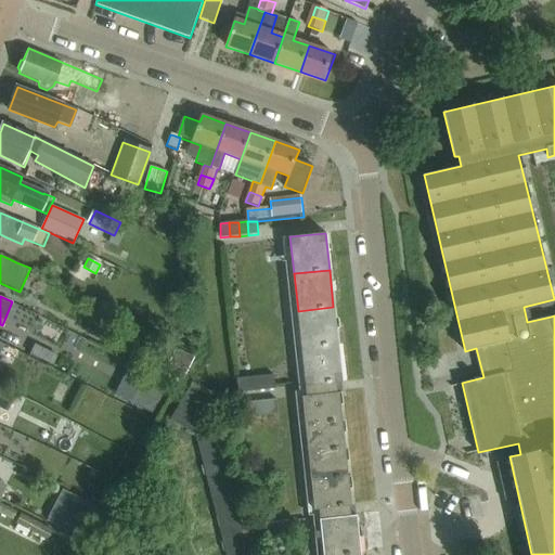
[(333,307),(298,311),(302,348),(337,344),(333,307)]
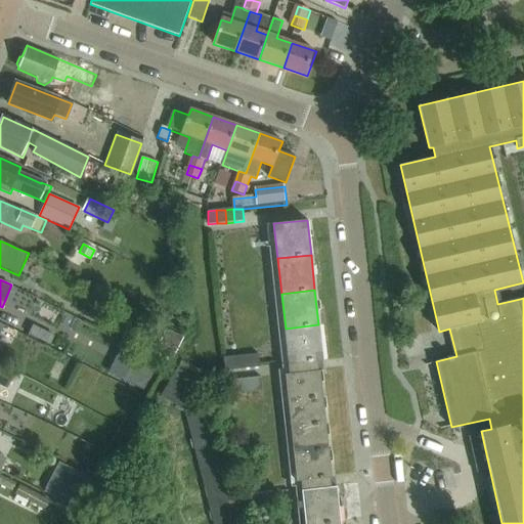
[(32,324),(28,334),(44,343),(49,334),(32,324)]
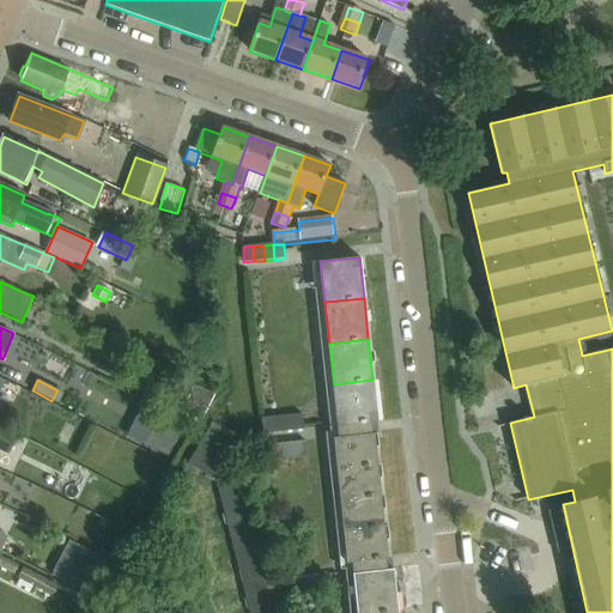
[(338,425),(374,422),(377,422),(372,380),(334,384),(338,425)]
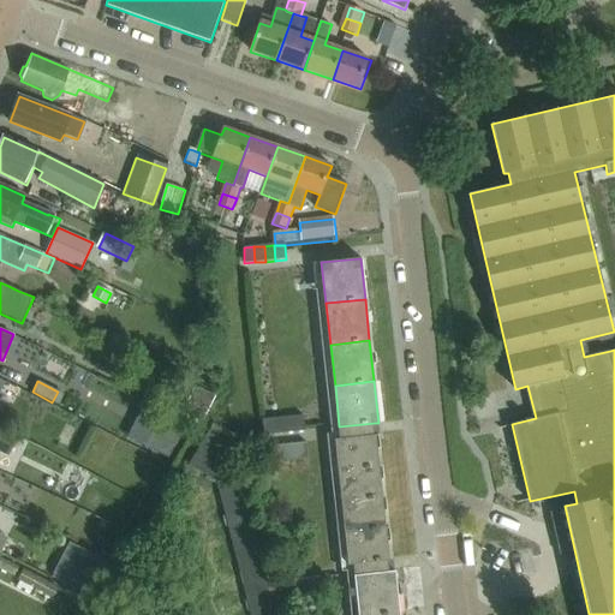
[(196,386),(181,412),(202,423),(216,395),(196,386)]
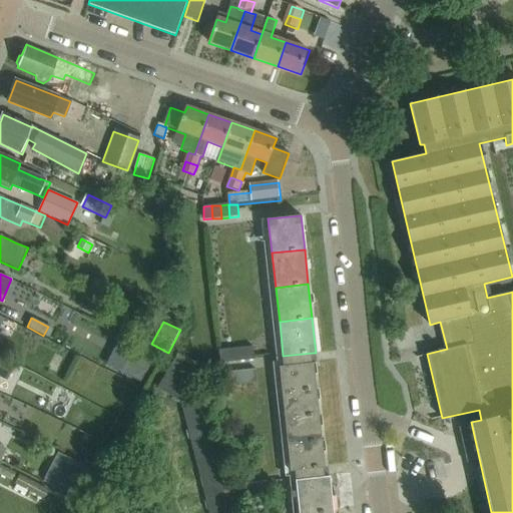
[(135,345),(121,372),(141,382),(155,355),(135,345)]
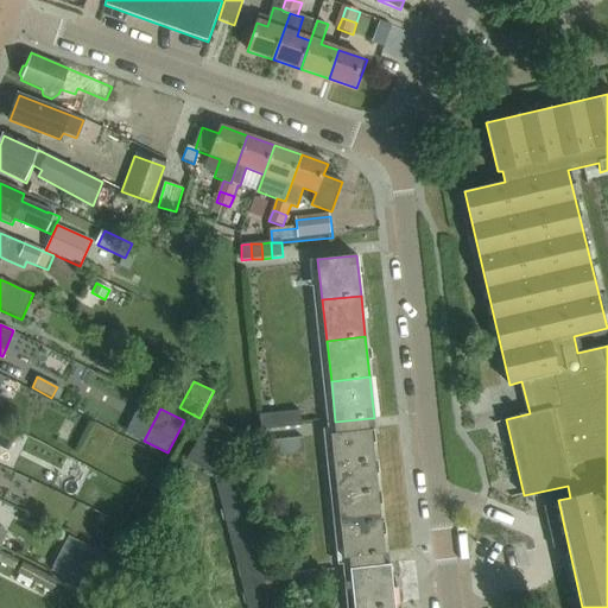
[(291,411),(292,426),(303,425),(302,410),(291,411)]
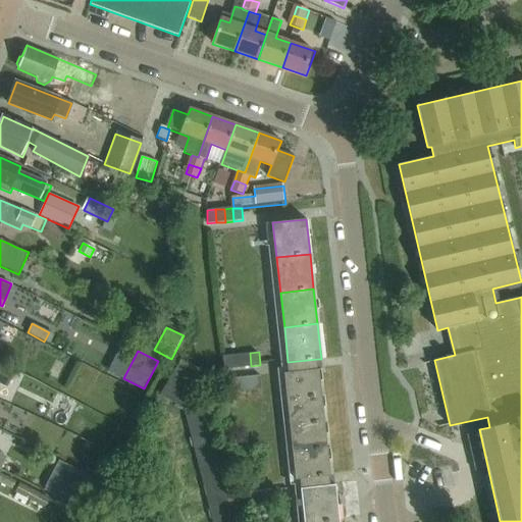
[(243,367),(251,366),(250,353),(241,354),(243,367)]
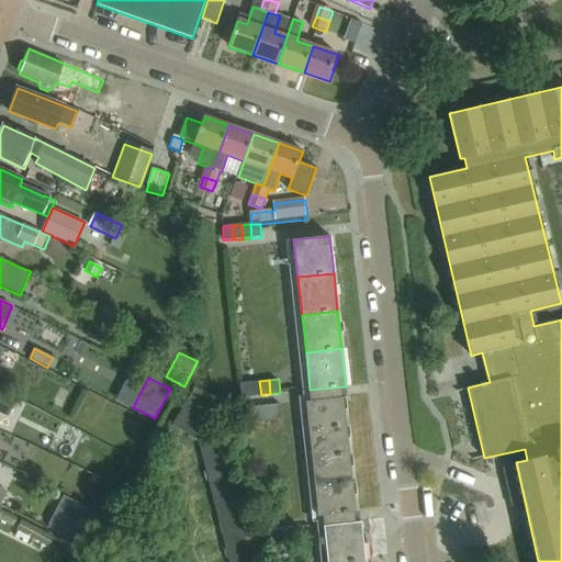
[(251,396),(261,395),(259,381),(250,382),(251,396)]
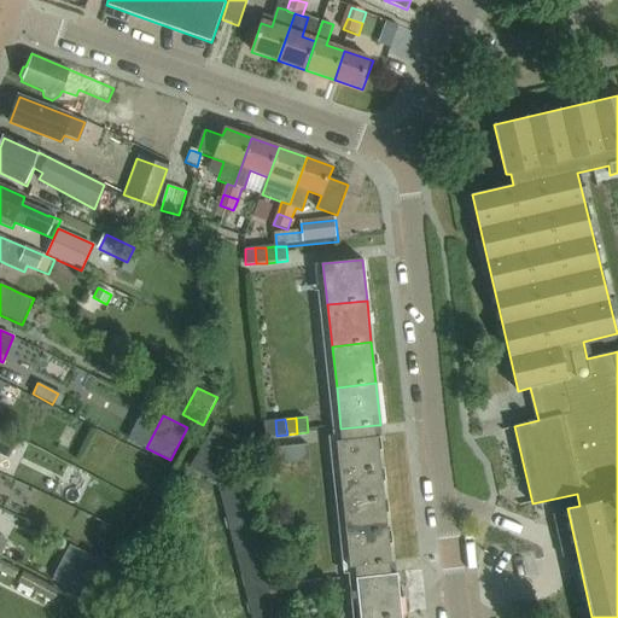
[(275,420),(264,421),(267,437),(277,436),(275,420)]
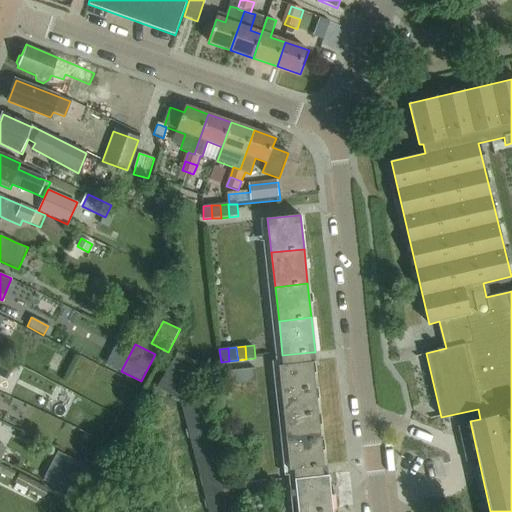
[(283,365),(274,366),(276,385),(315,380),(312,352),(282,355),(283,365)]
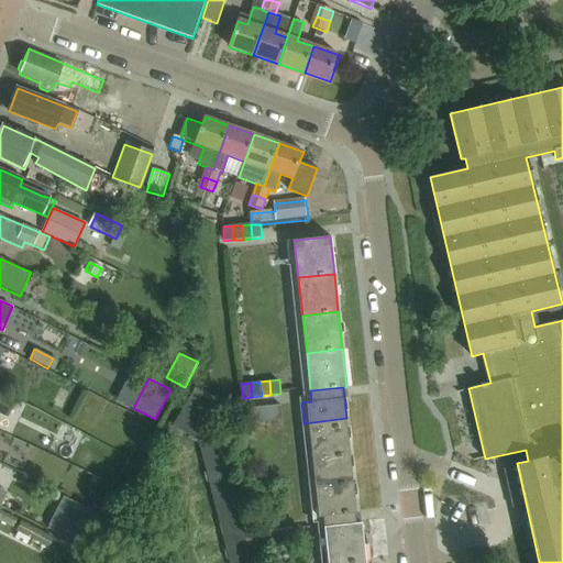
[(175,424),(188,433),(209,399),(196,390),(175,424)]
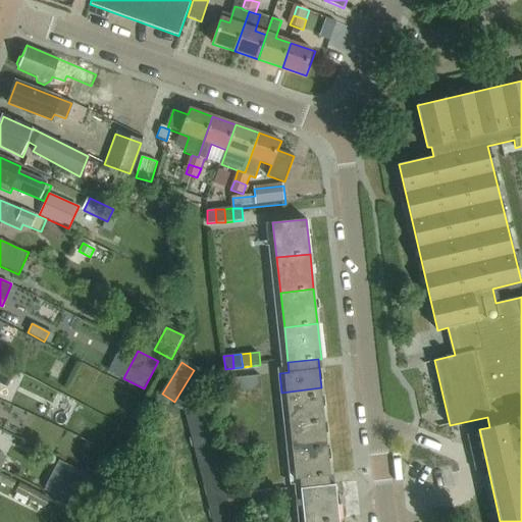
[(0,384),(7,388),(15,372),(0,364),(0,384)]
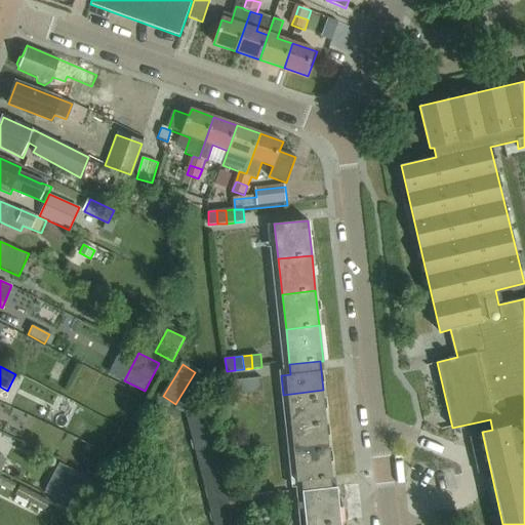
[(175,404),(189,411),(208,379),(195,372),(175,404)]
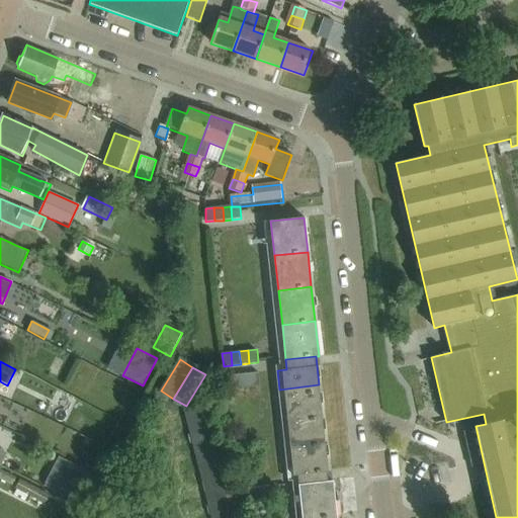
[(242,386),(250,385),(249,372),(241,373),(242,386)]
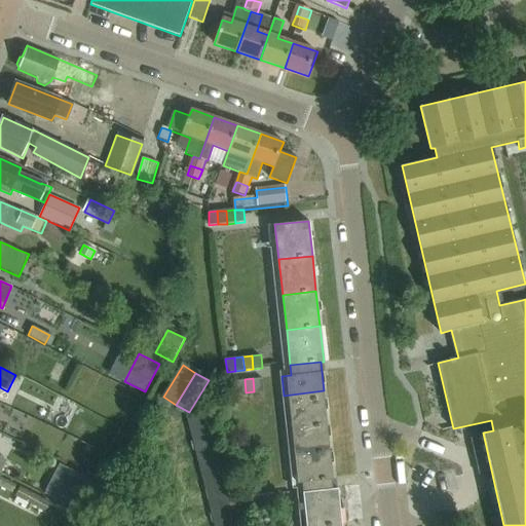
[(253,378),(254,391),(263,391),(262,378),(253,378)]
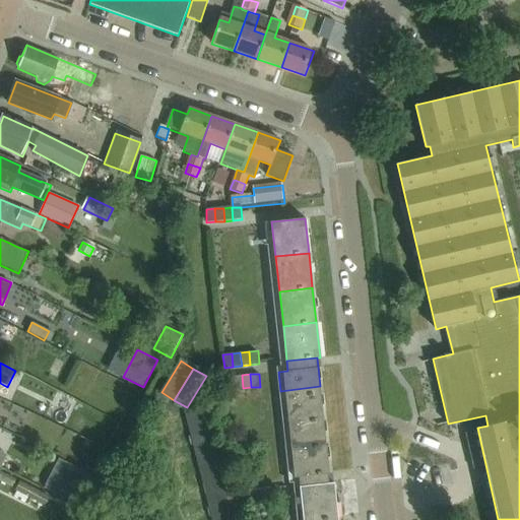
[(234,389),(243,388),(242,375),(233,376),(234,389)]
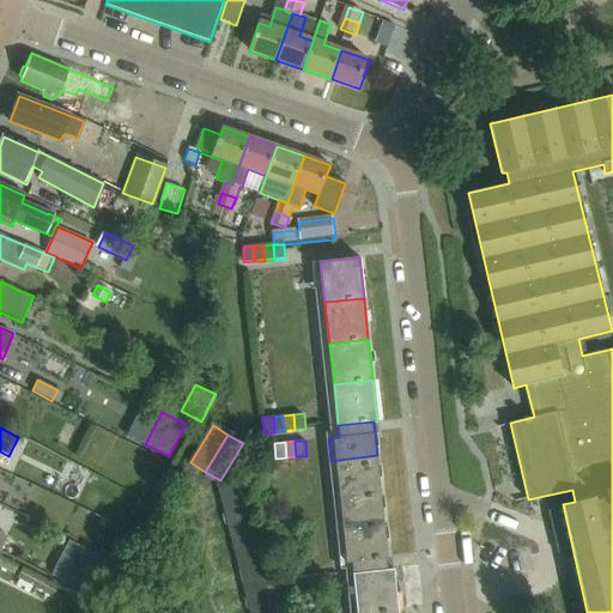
[(274,443),(263,444),(266,460),(275,459),(274,443)]
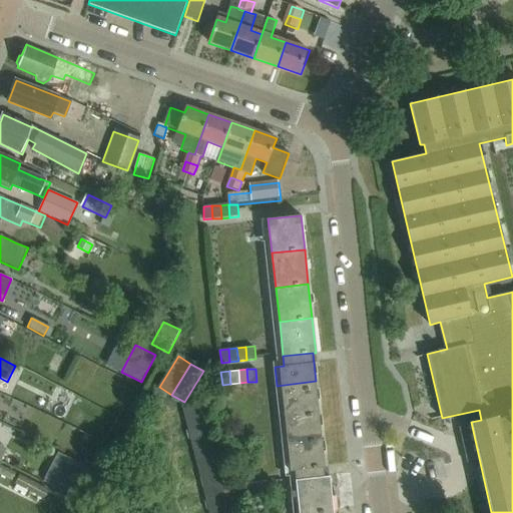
[(316,381),(277,386),(280,414),(319,410),(316,381)]
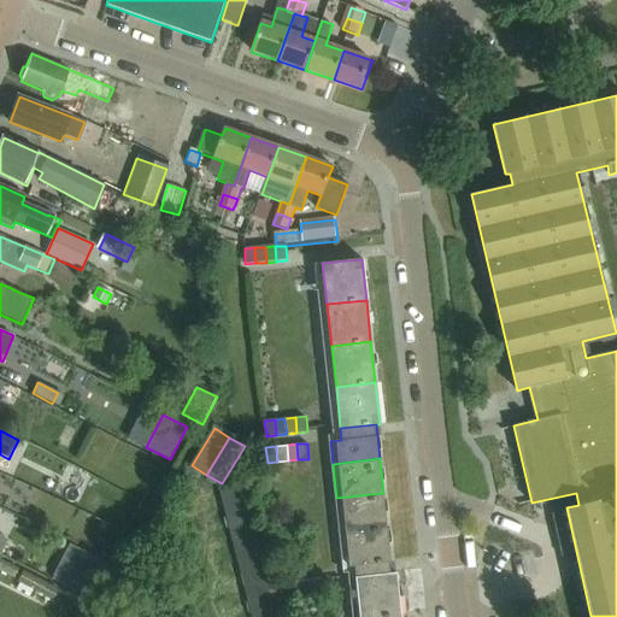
[(248,480),(219,487),(223,501),(252,494),(248,480)]
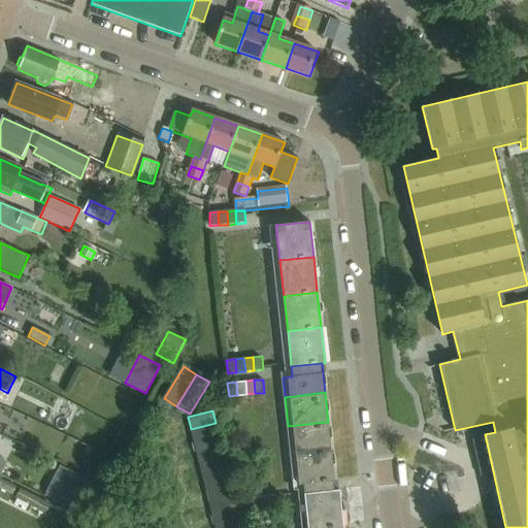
[(328,422),(288,426),(291,455),(331,451),(328,422)]
